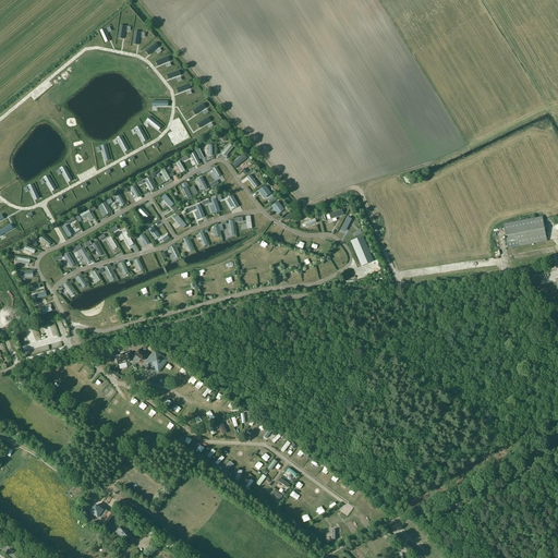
[(234,146),(228,142),(220,150),(227,156),(234,146)]
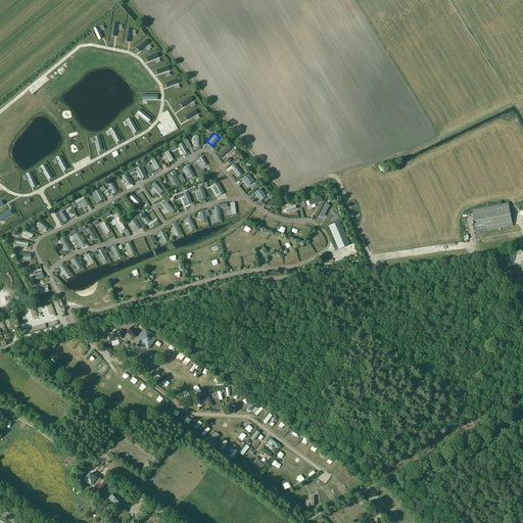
[(230,144),(217,152),(220,157),(233,149),(230,144)]
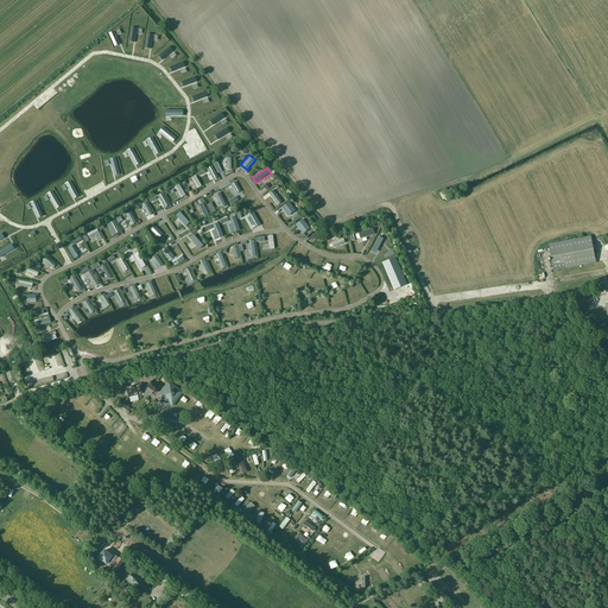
[(192,176),(197,188),(202,187),(197,173),(192,176)]
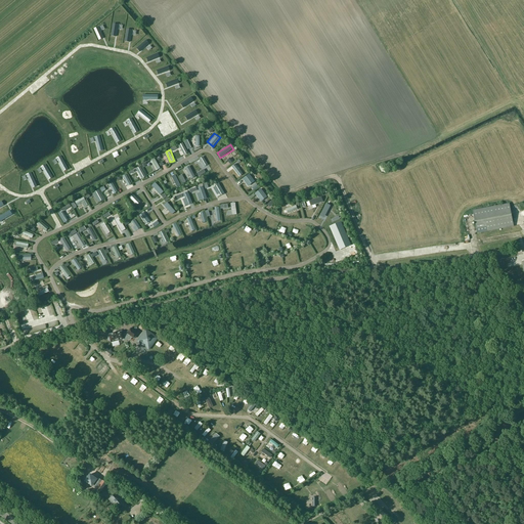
[(150,159),(156,170),(160,168),(156,157),(150,159)]
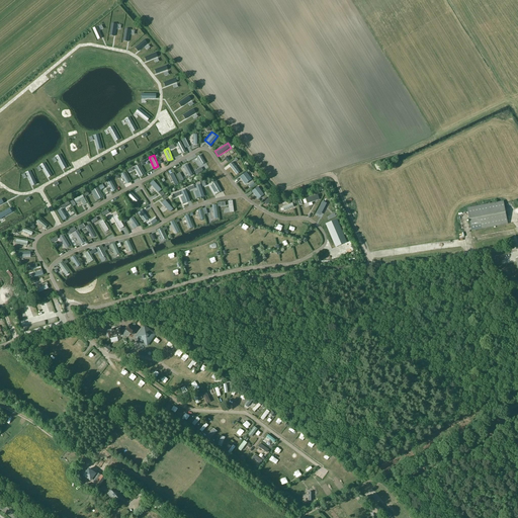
[(125,184),(131,182),(125,171),(120,173),(125,184)]
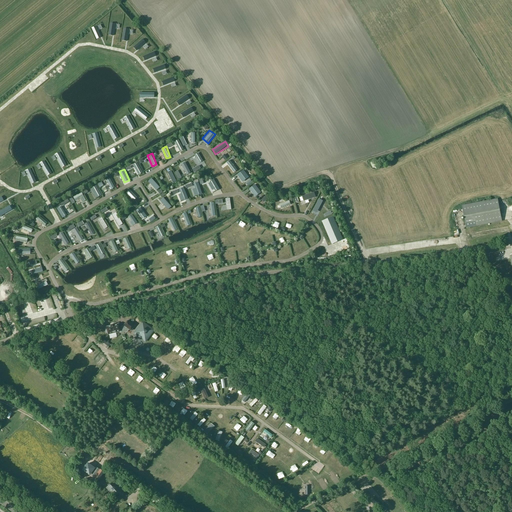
[(236,175),(242,184),(249,178),(244,170),(236,175)]
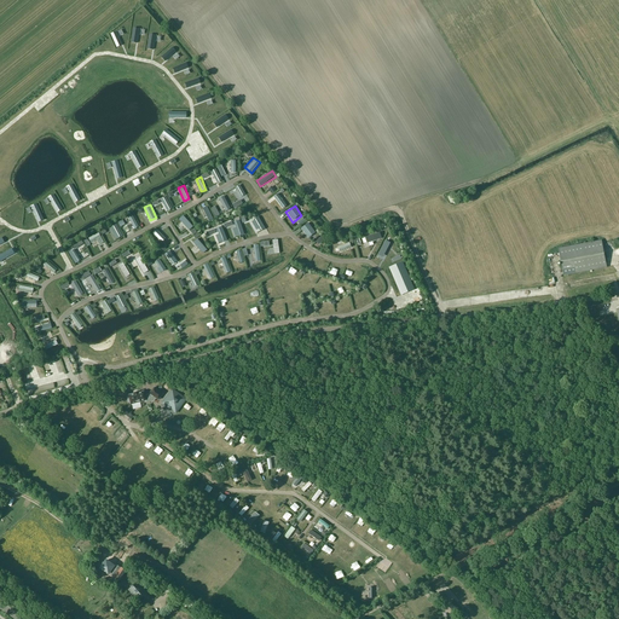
[(133,214),(128,215),(133,229),(138,227),(133,214)]
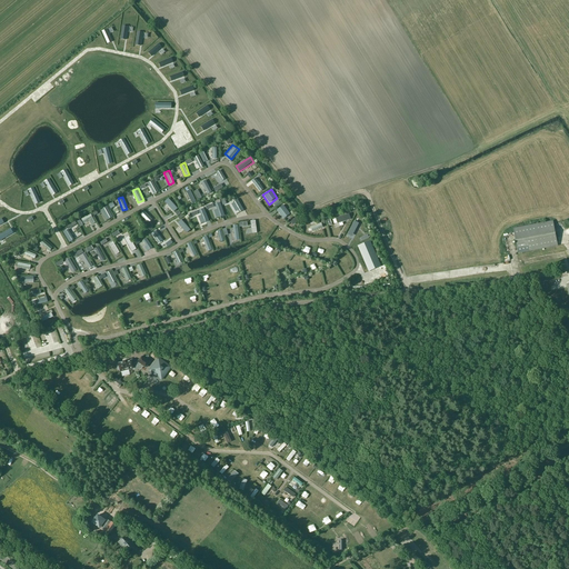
[(282,205),(278,199),(272,203),(278,209),(282,205)]
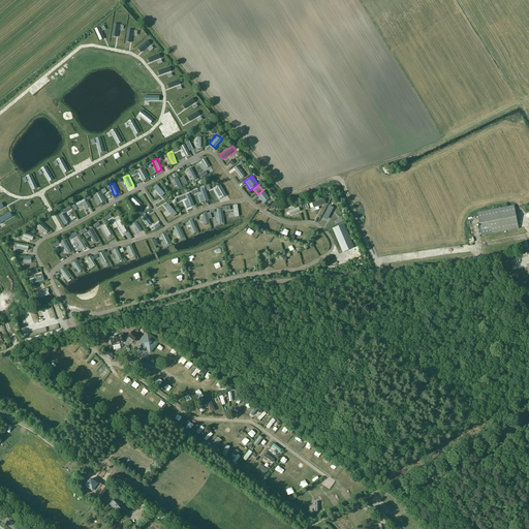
[(256,196),(263,204),(270,198),(262,190),(256,196)]
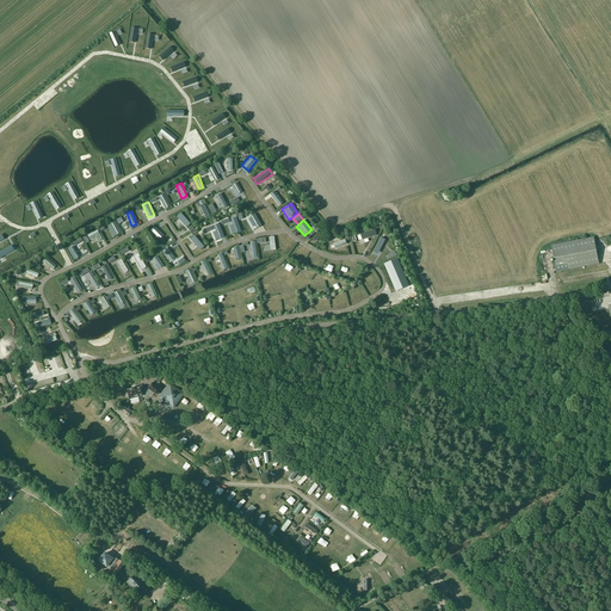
[(96,238),(98,242),(103,240),(97,228),(87,233),(91,240),(96,238)]
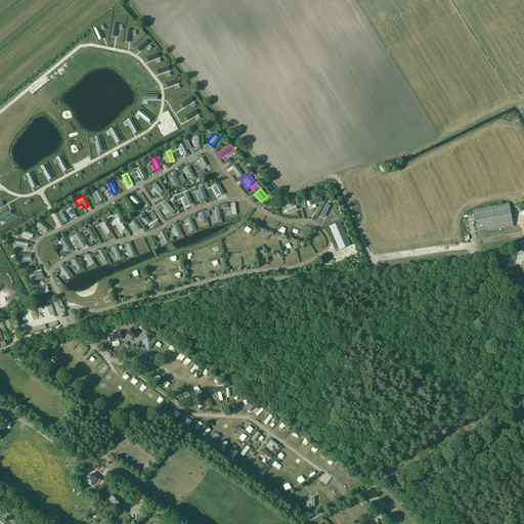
[(510,204),(473,211),(477,233),(514,226),(510,204)]
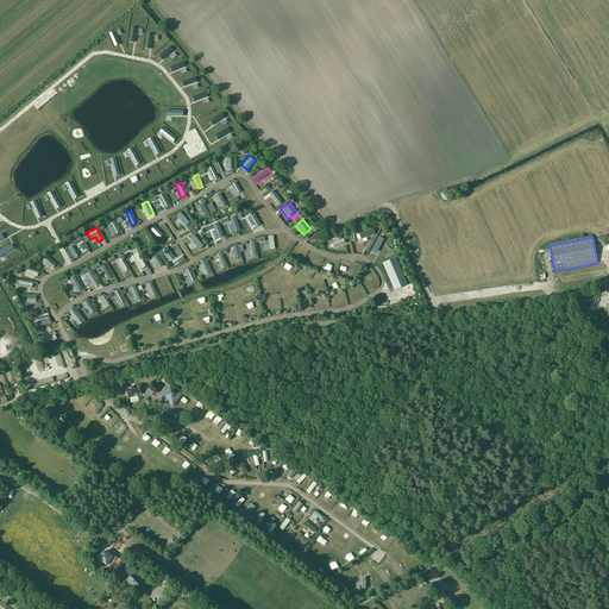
[(343,245),(345,245),(345,239),(333,240),(334,249),(343,248),(343,245)]
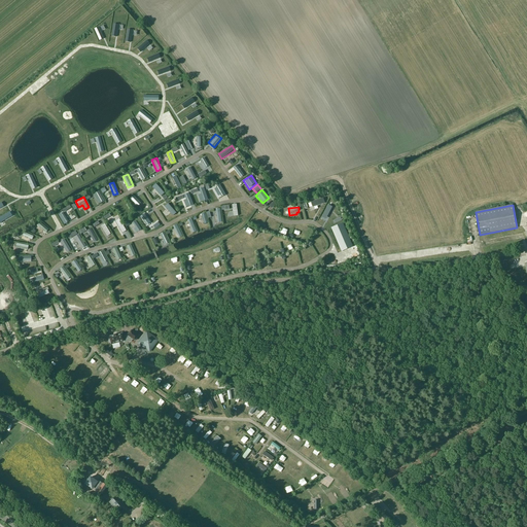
[(191,234),(197,232),(192,219),(187,220),(191,234)]
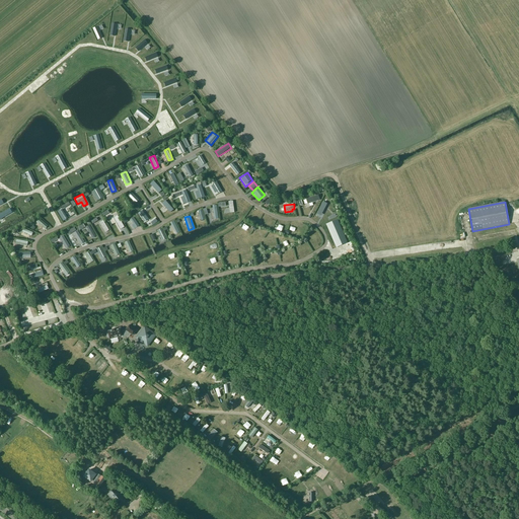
[(35,221),(45,229),(48,225),(40,217),(35,221)]
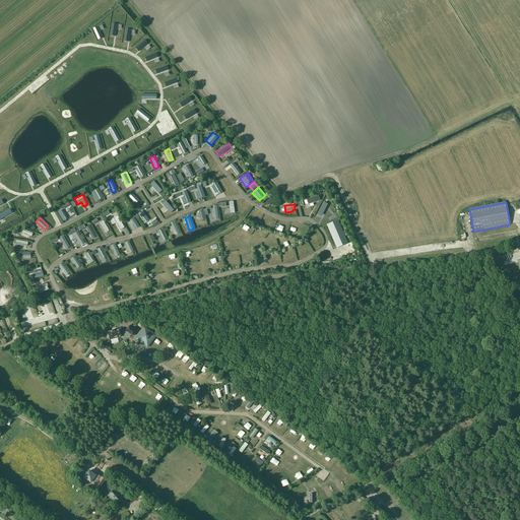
[(131,228),(133,232),(140,228),(134,217),(130,220),(133,226),(131,228)]
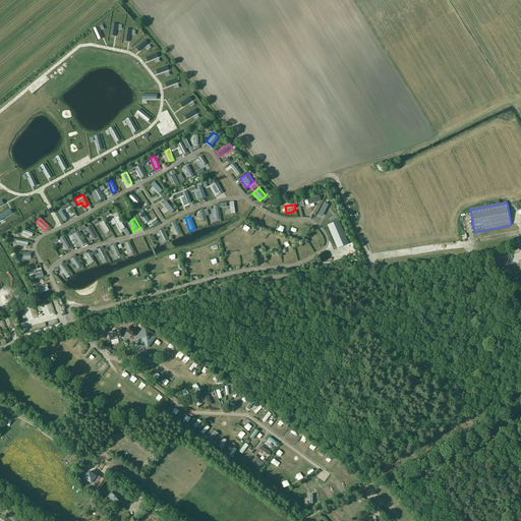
[(348,244),(339,221),(328,225),(337,248),(348,244)]
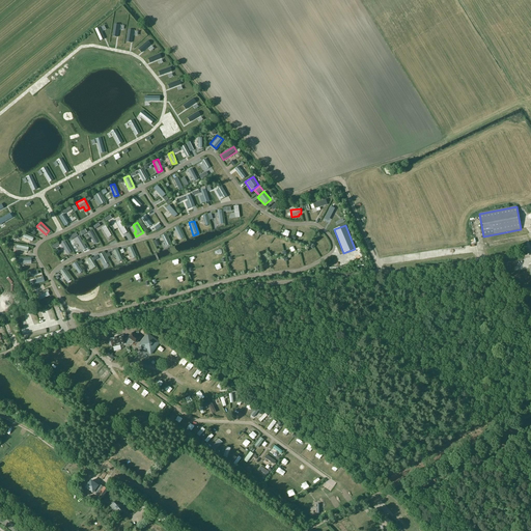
[(178,226),(174,228),(179,241),(185,239),(178,226)]
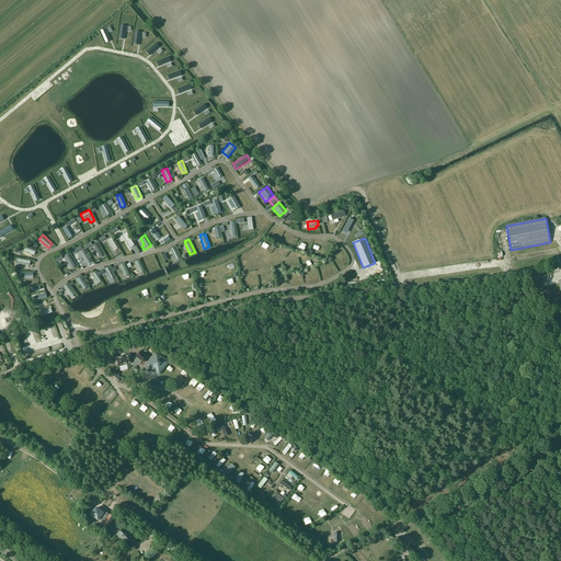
[(25,245),(23,251),(34,255),(36,251),(25,245)]
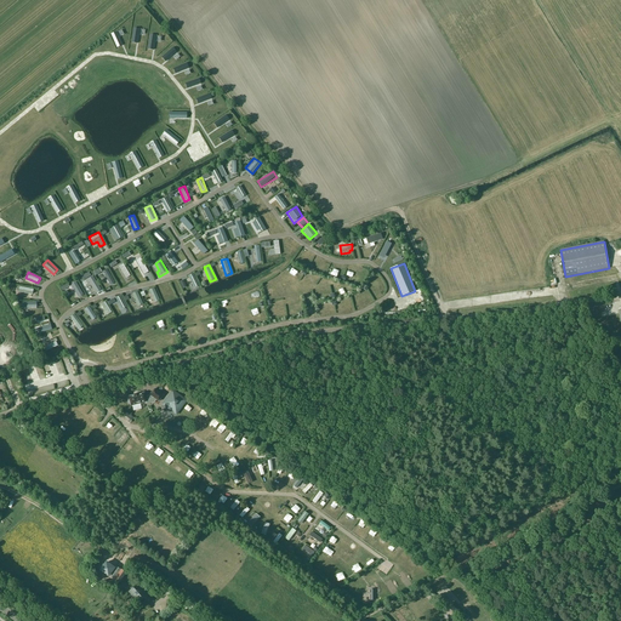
[(32,295),(34,289),(21,285),(18,292),(32,295)]
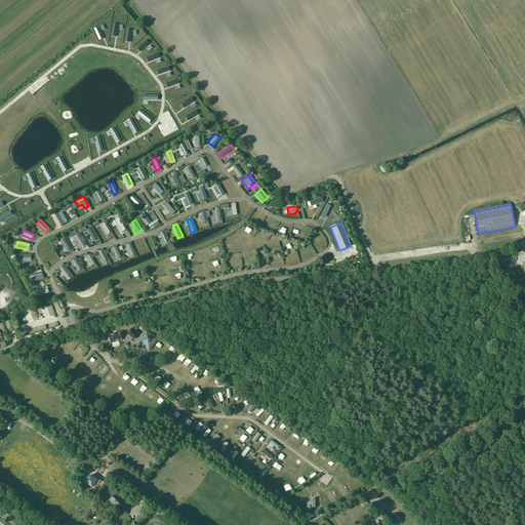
[(117,246),(112,247),(116,260),(121,258),(117,246)]
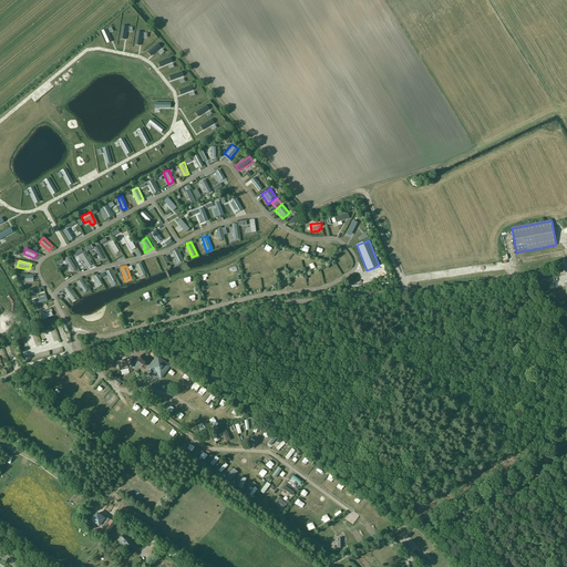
[(99,288),(103,286),(96,276),(92,278),(99,288)]
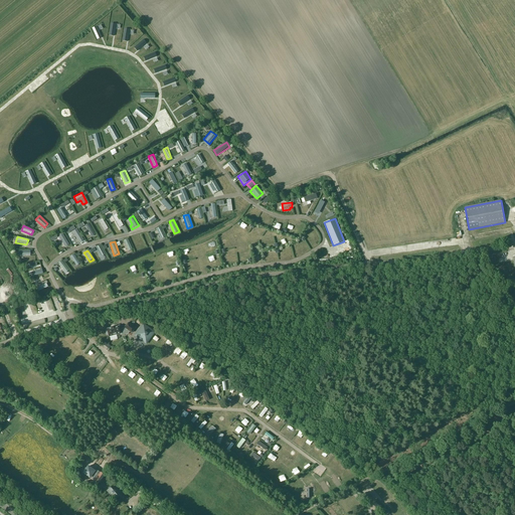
[(70,255),(75,267),(80,265),(74,253),(70,255)]
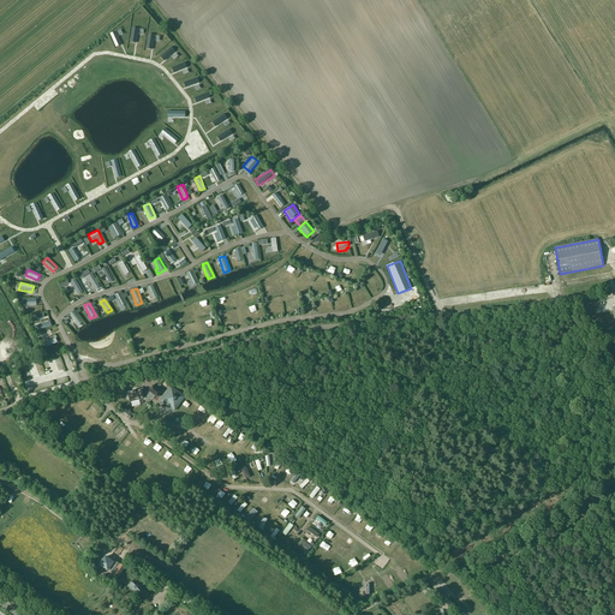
[(73,311),(67,315),(77,328),(84,323),(73,311)]
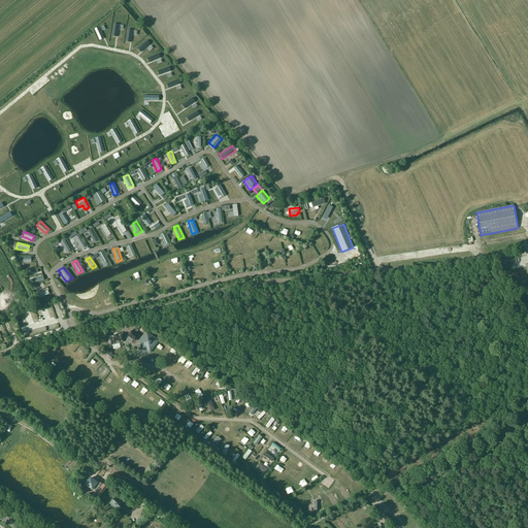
[(41,291),(42,293),(38,294),(40,299),(50,296),(47,289),(41,291)]
